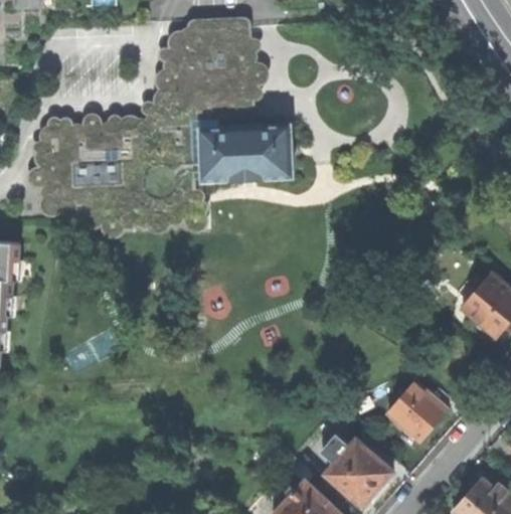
[(10,0),(11,9),(52,8),(50,0),(10,0)]
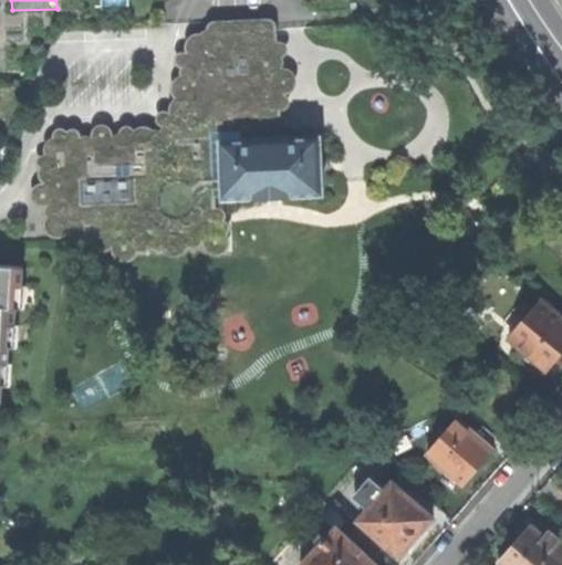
[(194,150),(108,154),(108,134),(112,134),(112,112),(135,112),(134,98),(183,97),(183,51),(142,52),(97,53),(97,66),(65,66),(66,111),(55,111),(56,132),(51,132),(51,153),(48,153),(49,174),(45,174),(47,185),(47,199),(101,197),(101,176),(105,176),(105,174),(116,173),(117,209),(196,206),(194,150)]
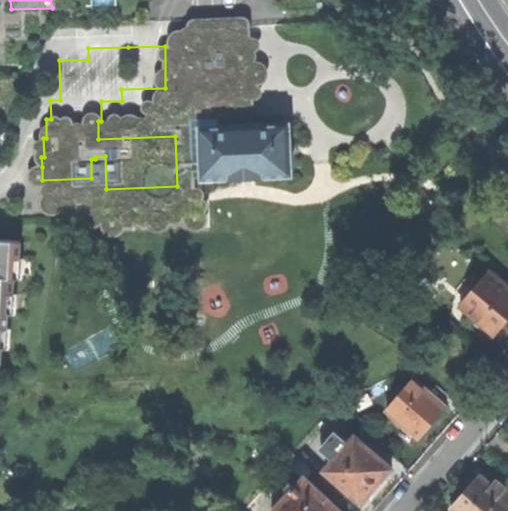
[(286,124),(196,127),(199,179),(245,178),(289,176),(286,124)]
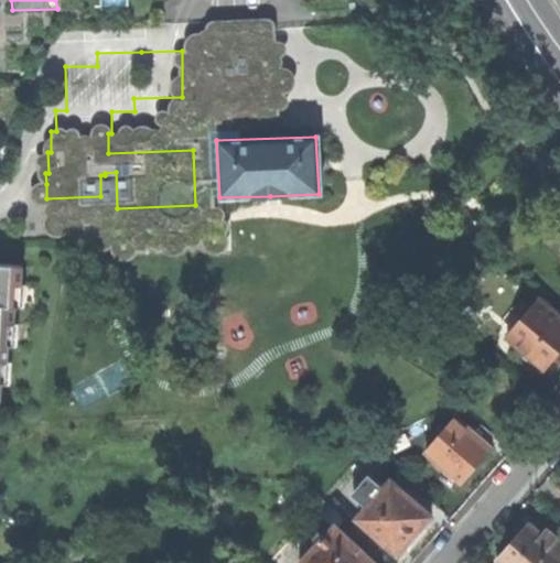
[(0,365),(2,365),(4,325),(9,326),(11,287),(17,288),(18,268),(0,266),(0,365)]
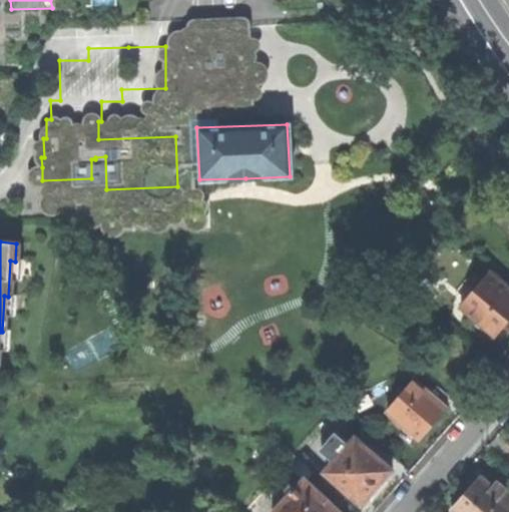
[(508,316),(508,292),(486,274),(457,308),(492,337),(506,320),(508,316)]
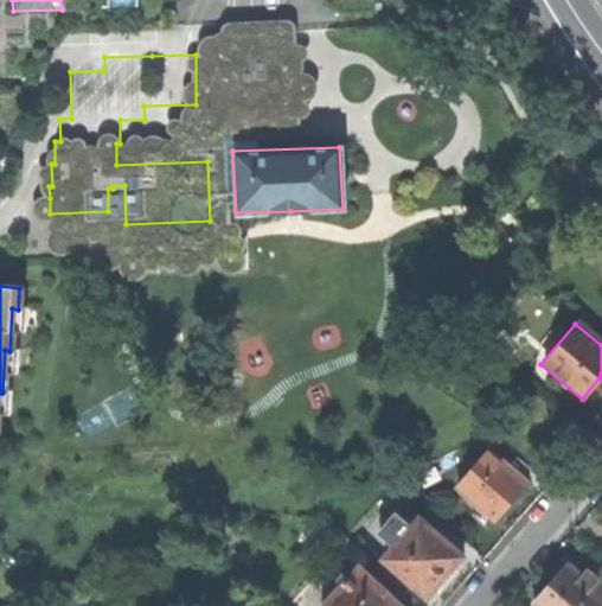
[(525,484),(486,451),(453,489),(492,522),(511,501),(525,484)]
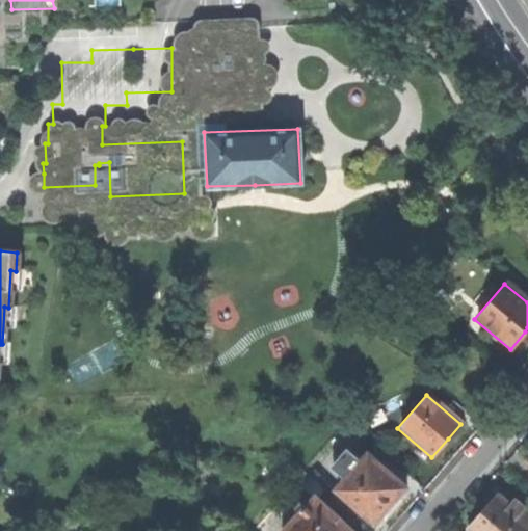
[(403,488),(364,454),(334,490),(372,524),(388,505),(403,488)]
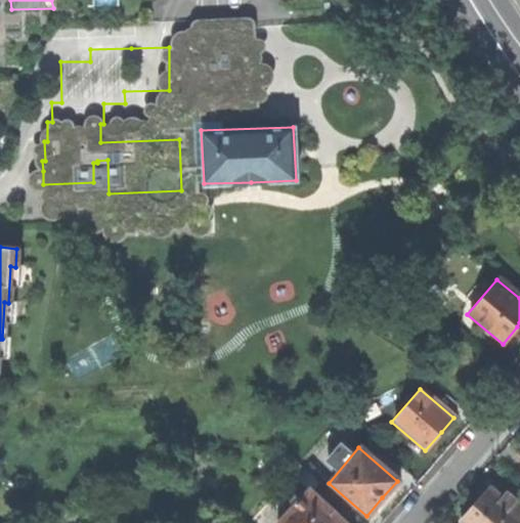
[(517,522),(519,520),(519,508),(503,493),(497,497),(487,487),(485,489),(484,488),(479,489),(476,492),(473,495),(472,503),(472,504),(467,511),(458,520),(461,522),(517,522)]
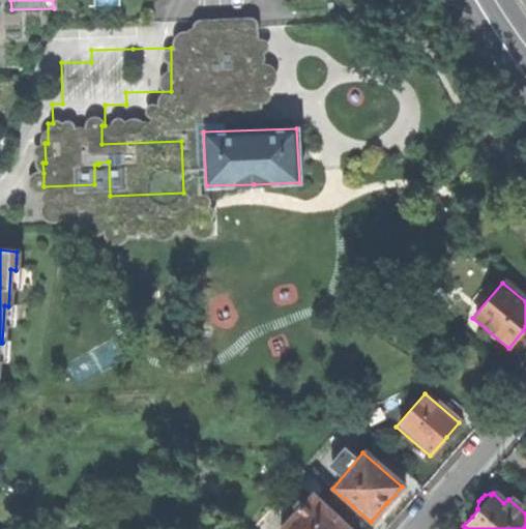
[(346,528),(311,497),(280,528),(346,528)]
